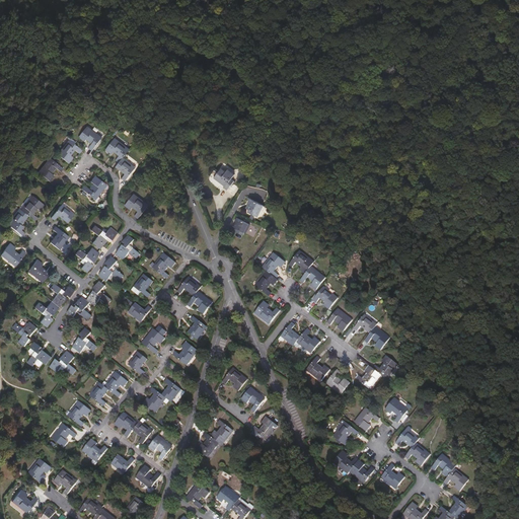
[(93,151),(102,139),(87,127),(80,137),(85,141),(87,139),(92,143),(89,148),(93,151)]
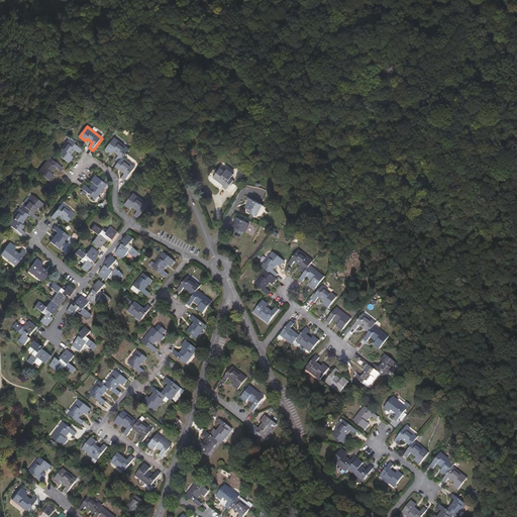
[(124,157),(130,147),(115,136),(106,148),(112,152),(114,150),(119,154),(116,159),(120,162),(124,157)]
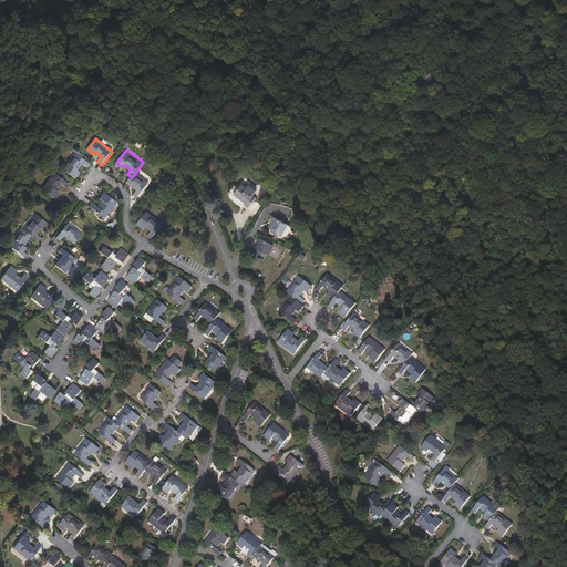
[(88,168),(90,164),(74,152),(62,167),(75,178),(81,173),(78,169),(82,164),(88,168)]
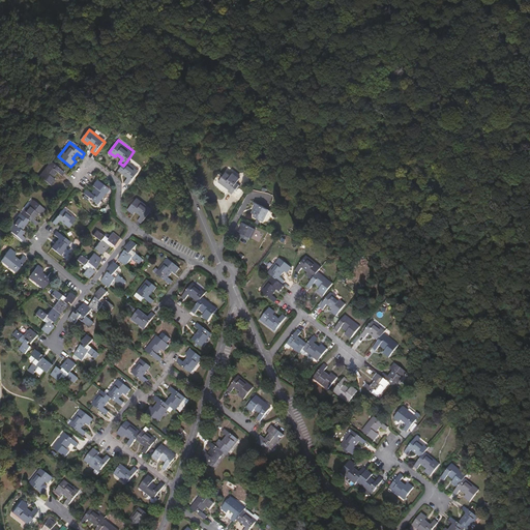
[(62,175),(65,172),(51,160),(38,175),(51,185),(55,180),(53,177),(57,172),(62,175)]
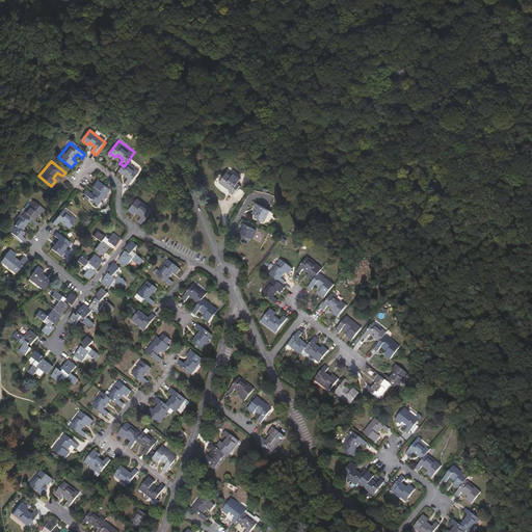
[(124,166),(120,170),(129,178),(126,183),(129,185),(140,170),(128,161),(124,166)]
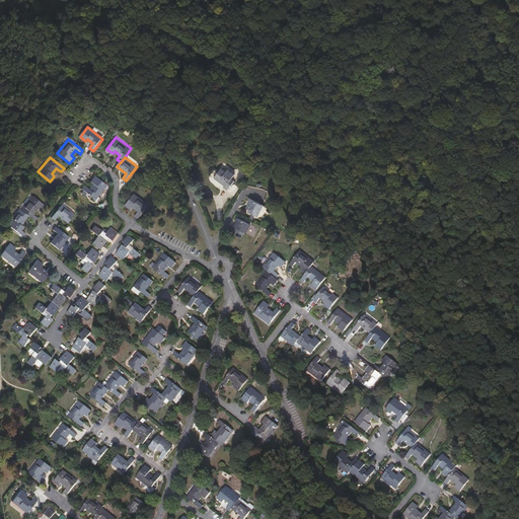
[(222,167),(215,177),(220,180),(220,179),(227,184),(226,187),(228,189),(235,179),(232,178),(236,173),(229,168),(227,170),(222,167)]
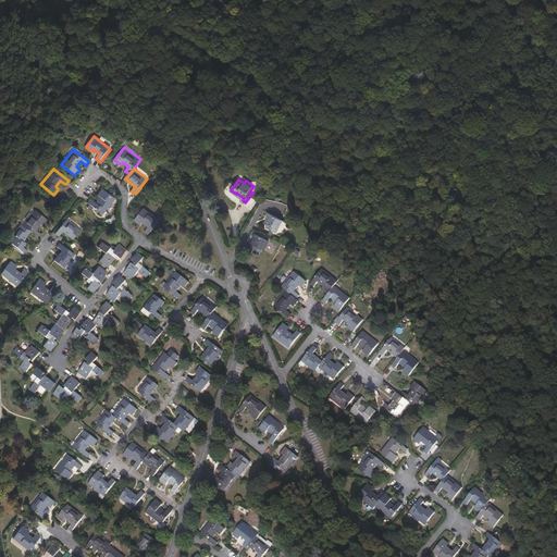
[(102,214),(115,198),(102,188),(97,195),(100,197),(96,202),(91,199),(88,203),(102,214)]
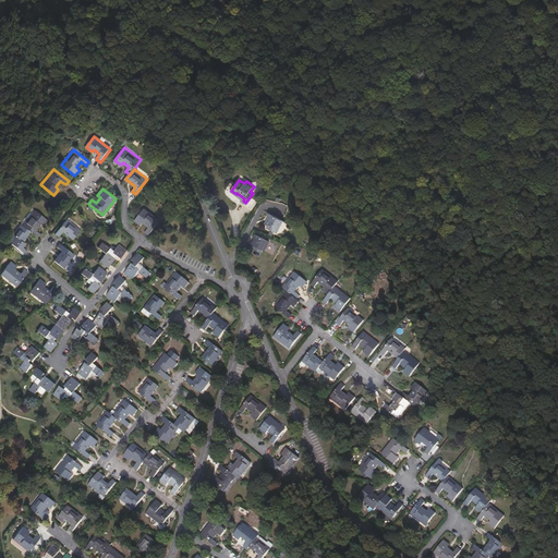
[(149,234),(160,220),(145,207),(135,220),(141,225),(143,222),(149,227),(146,231),(149,234)]
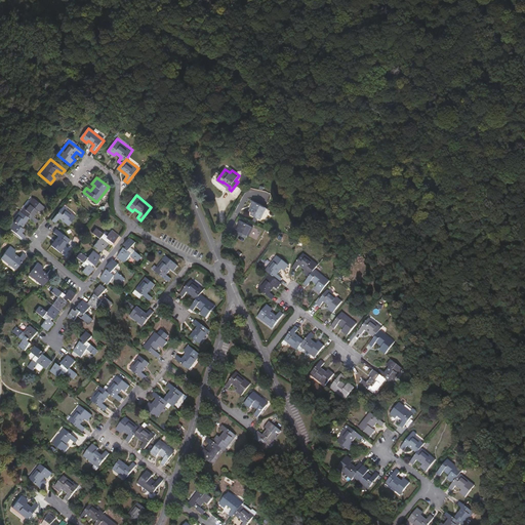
[(27,216),(36,224),(38,220),(34,216),(38,211),(40,213),(45,207),(33,197),(22,212),(27,216)]
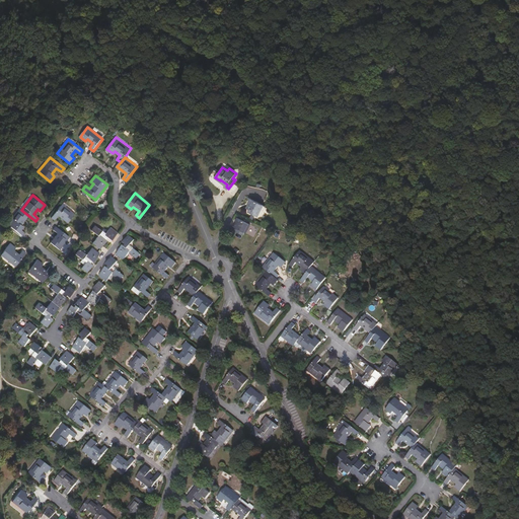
[(265,205),(251,198),(249,202),(250,203),(248,207),(250,208),(249,212),(258,217),(265,205)]
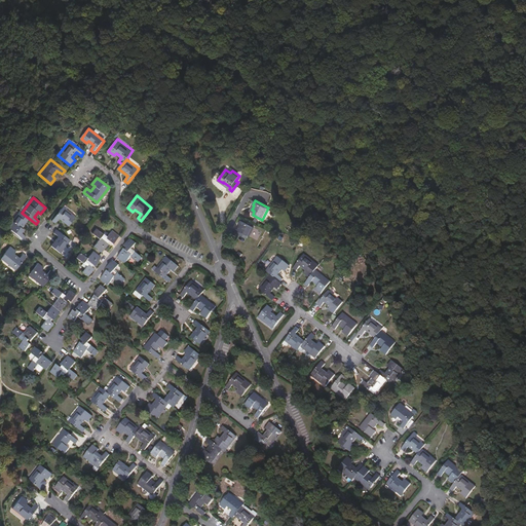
[(52,220),(55,223),(60,219),(69,226),(75,217),(66,210),(65,211),(62,209),(52,220)]
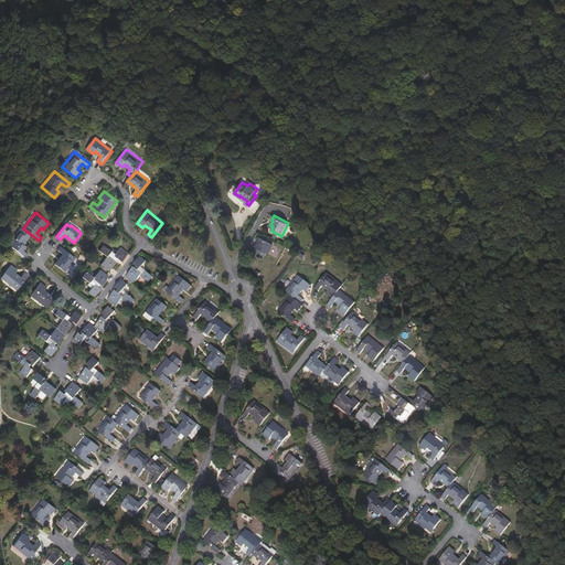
[(72,224),(71,225),(81,233),(82,233),(72,224)]
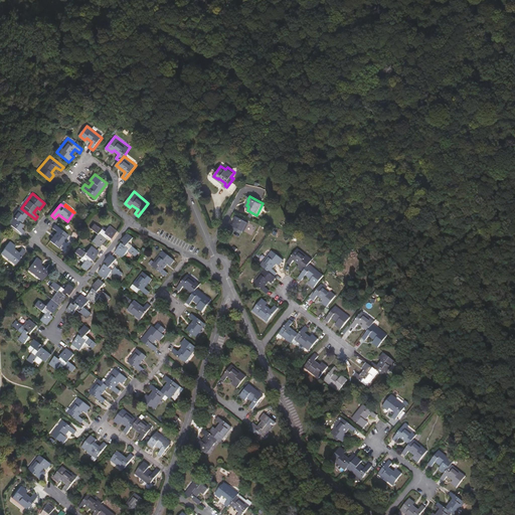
[(21,208),(18,206),(10,215),(12,216),(8,220),(9,223),(21,232),(23,229),(19,226),(21,224),(19,222),(26,212),(21,208)]
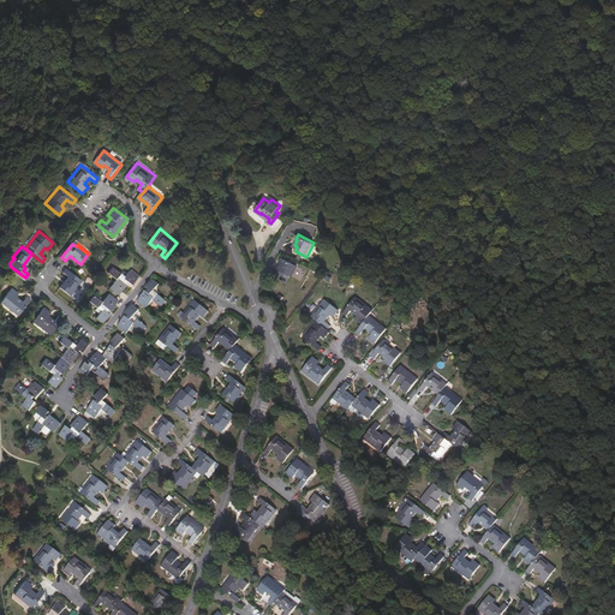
[(292,275),(298,266),(281,257),(279,261),(280,262),(275,272),(286,276),(287,273),(292,275)]
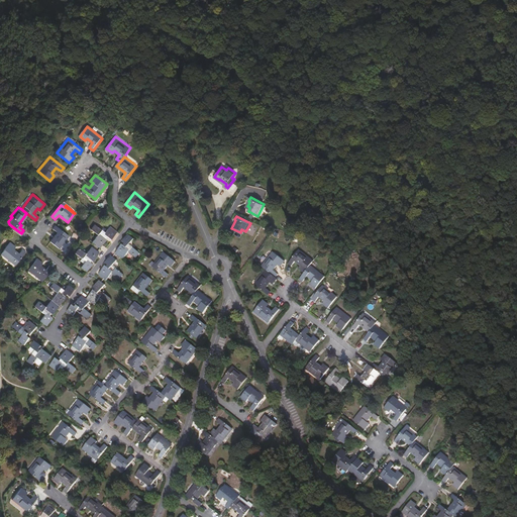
[(92,241),(100,247),(106,239),(105,238),(106,236),(111,239),(117,231),(110,226),(105,232),(94,224),(91,229),(98,234),(92,241)]
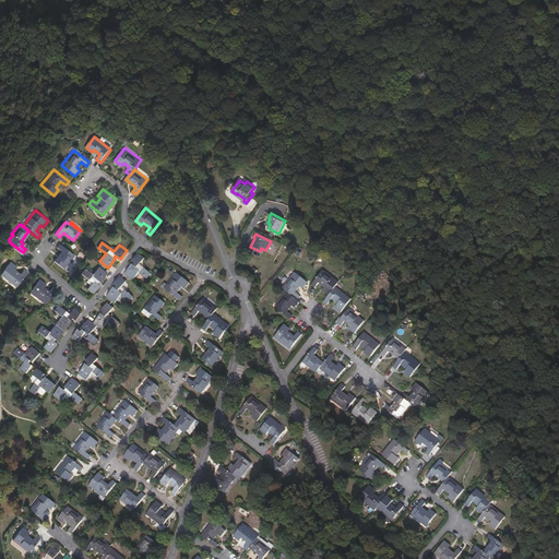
[(60,244),(57,247),(61,251),(54,261),(63,270),(75,256),(60,244)]
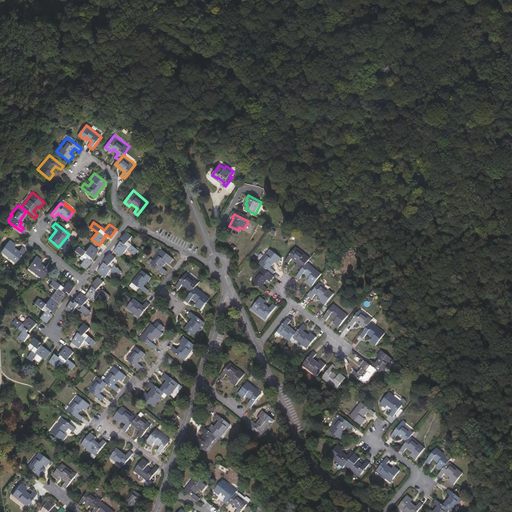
[(121,242),(114,251),(122,257),(128,250),(135,255),(139,251),(128,242),(133,237),(127,232),(121,239),(124,241),(123,243),(121,242)]
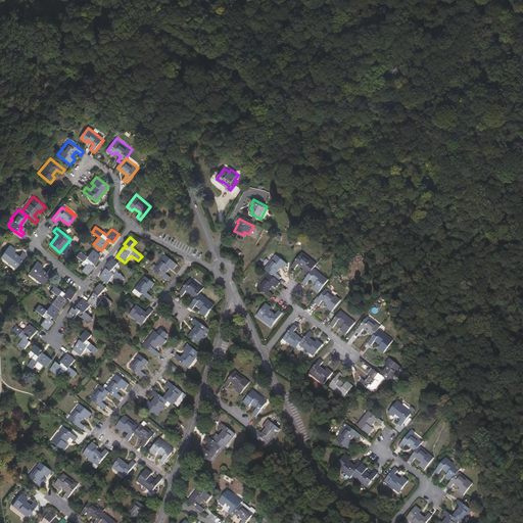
[(27,254),(22,251),(19,256),(13,251),(15,249),(10,245),(1,256),(15,269),(27,254)]
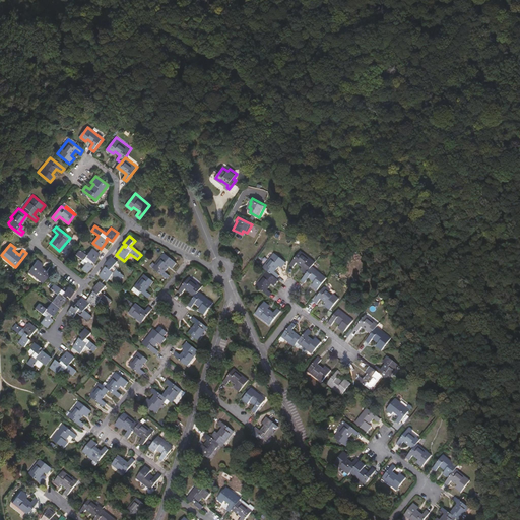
[(85,263),(84,265),(82,268),(87,272),(92,266),(90,263),(91,261),(93,262),(101,254),(92,248),(86,255),(79,249),(75,254),(82,259),(85,263)]
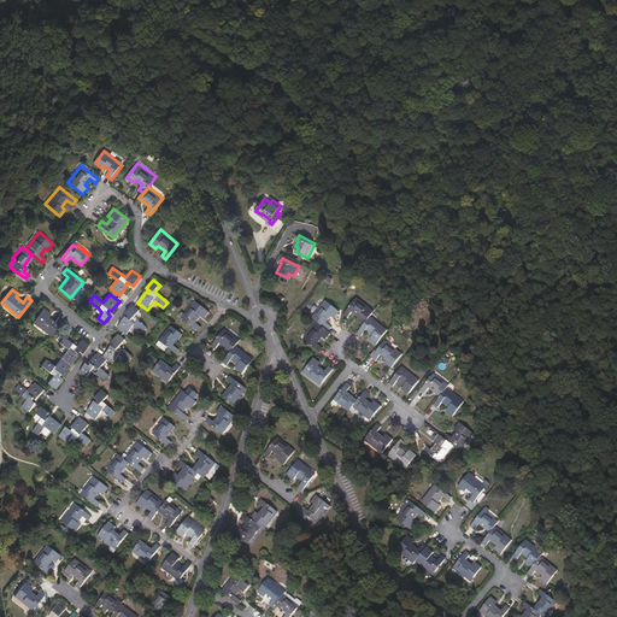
[(371,317),(375,312),(357,298),(345,315),(348,318),(353,312),(359,317),(357,321),(364,327),(371,317)]
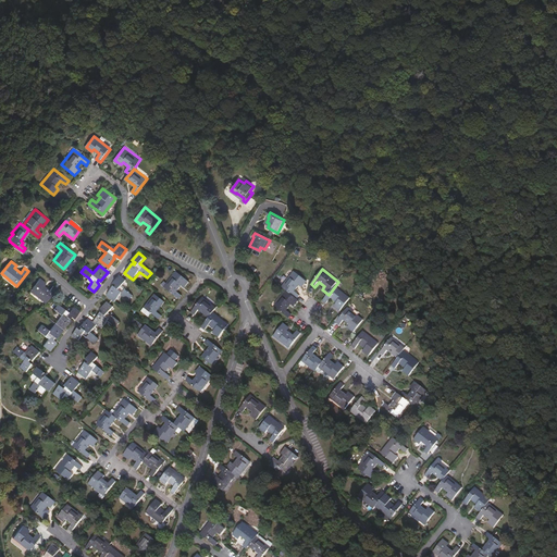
[(295,272),(282,287),(286,291),(297,299),(300,295),(295,292),(299,285),(302,288),(308,282),(295,272)]
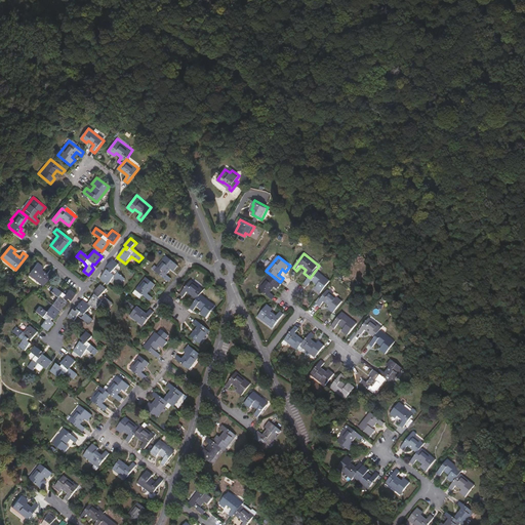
[(169,282),(172,278),(167,275),(171,270),(173,271),(177,265),(167,257),(158,268),(160,270),(157,273),(169,282)]
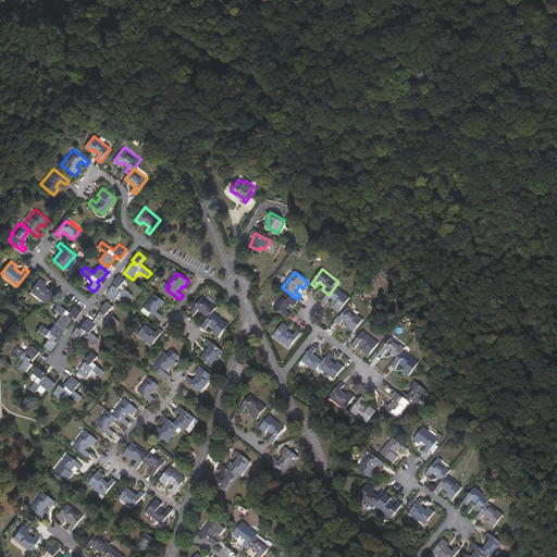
[(114,286),(107,296),(114,302),(121,295),(128,301),(133,296),(121,286),(126,280),(120,275),(114,283),(116,285),(115,287),(114,286)]
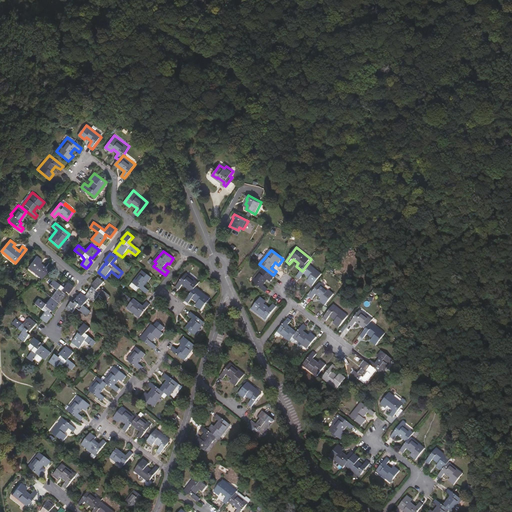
[(42,279),(52,265),(49,262),(46,267),(40,262),(42,260),(36,256),(27,267),(42,279)]
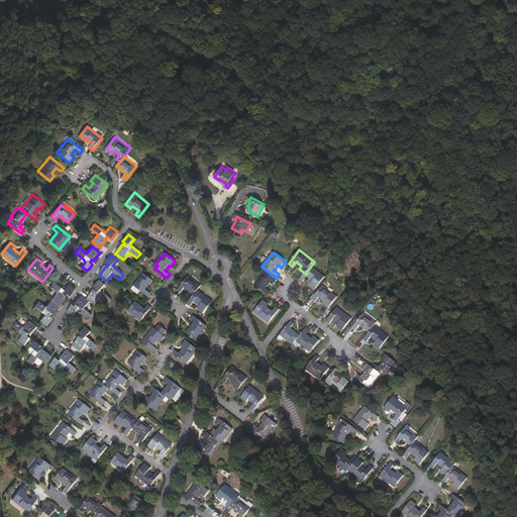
[(325,277),(311,266),(305,274),(300,280),(304,282),(307,277),(313,281),(310,285),(316,289),(325,277)]
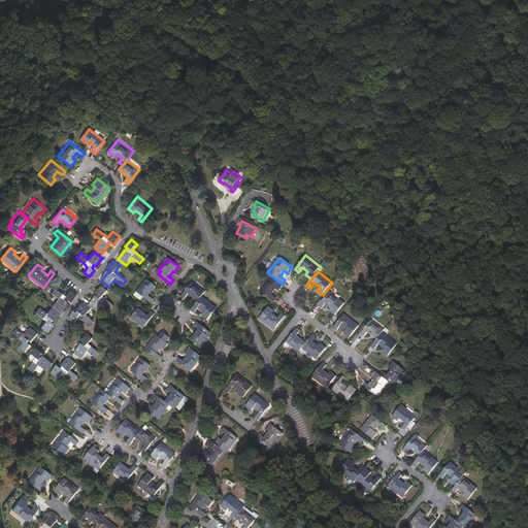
[(282,284),(271,275),(260,290),(274,301),(276,298),(272,295),(276,289),(279,291),(284,286),(282,284)]
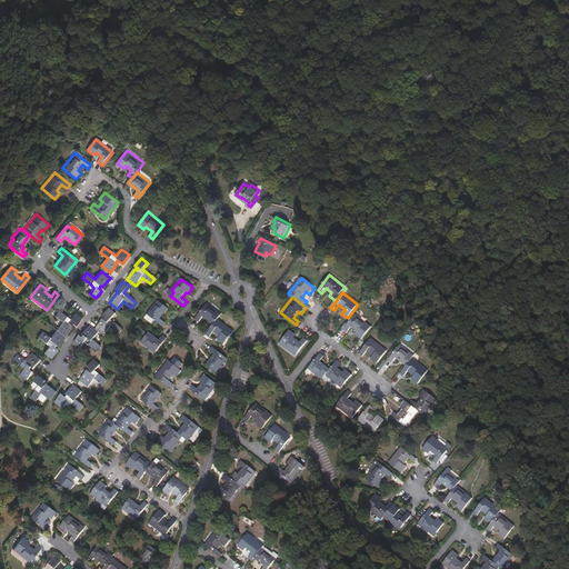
[(160,318),(168,308),(158,301),(147,315),(162,326),(166,322),(160,318)]
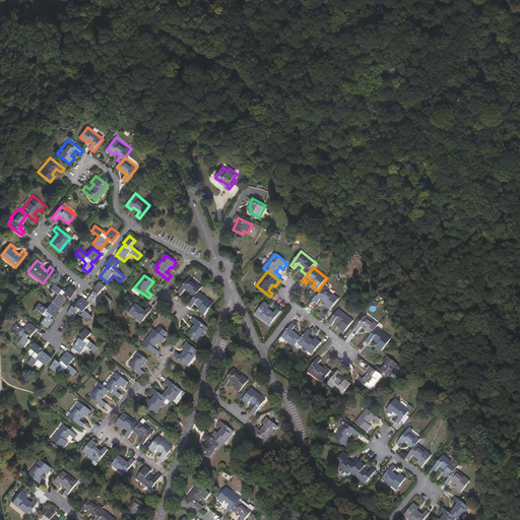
[(195,297),(200,290),(202,287),(190,277),(179,291),(182,294),(186,289),(195,297)]
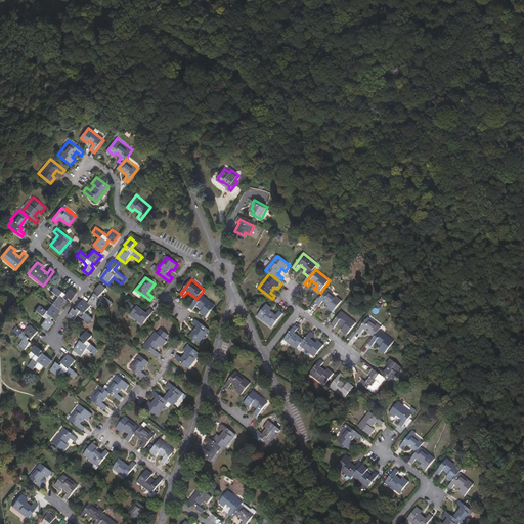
[(88,303),(91,306),(96,309),(101,302),(108,308),(113,303),(102,294),(107,288),(101,284),(95,292),(98,294),(96,295),(95,295),(88,303)]
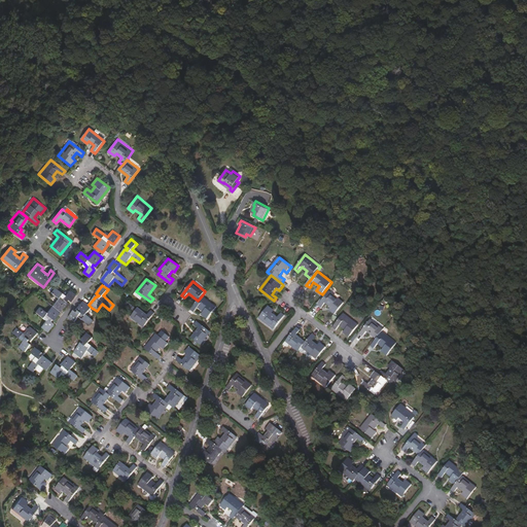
[(69,302),(75,294),(70,290),(65,295),(55,287),(51,292),(58,297),(51,305),(60,312),(67,303),(65,302),(67,300),(69,302)]
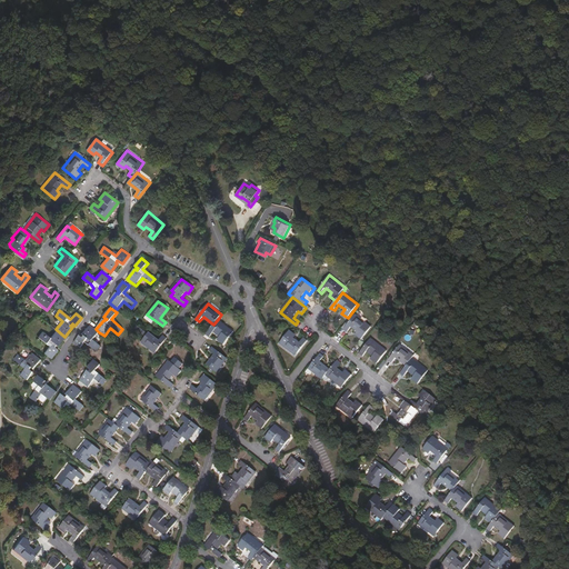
[(361,340),(371,327),(356,315),(345,329),(348,332),(351,328),(357,332),(356,335),(361,340)]
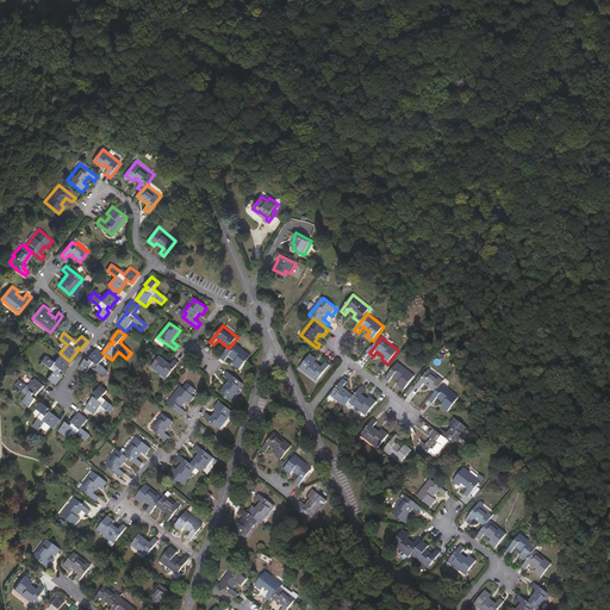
[(221,359),(224,361),(229,355),(235,361),(232,363),(240,369),(251,355),(235,341),(229,348),(221,359)]
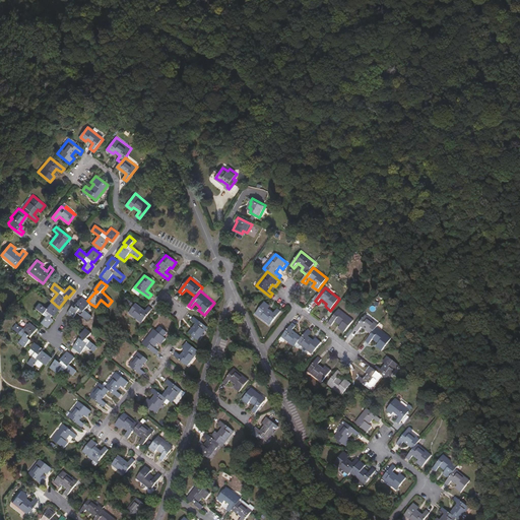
[(67,314),(73,319),(77,314),(88,321),(92,316),(85,310),(90,304),(87,301),(82,297),(76,306),(77,308),(76,309),(73,307),(67,314)]
